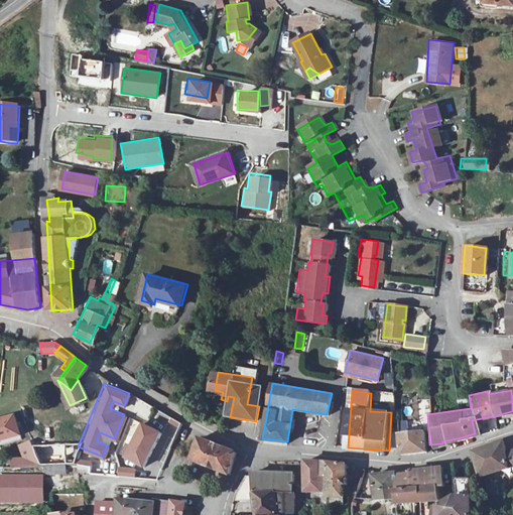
[(158,432),(168,415),(156,409),(147,425),(158,432)]
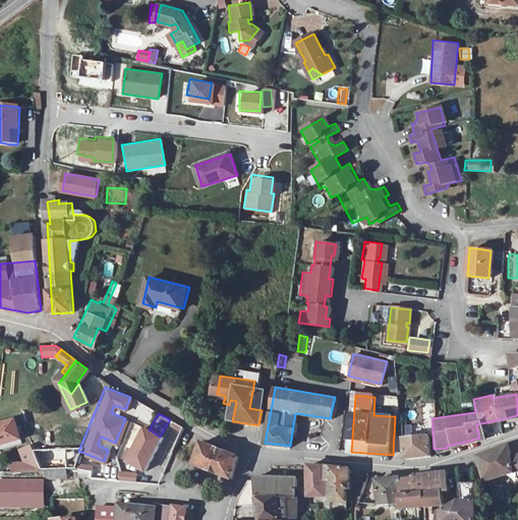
[(0,443),(19,439),(15,420),(0,423),(0,443)]
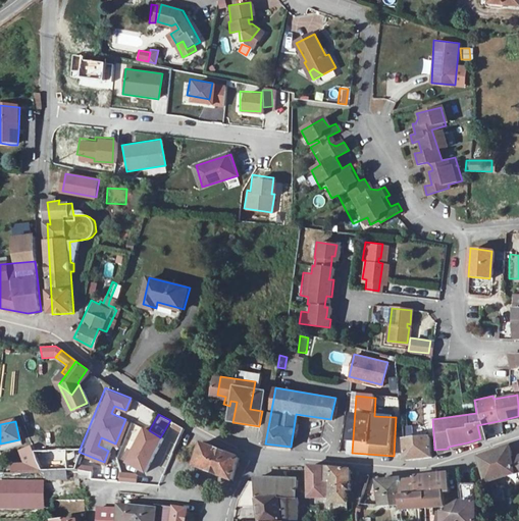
[(168,424),(178,429),(179,426),(170,421),(168,424)]
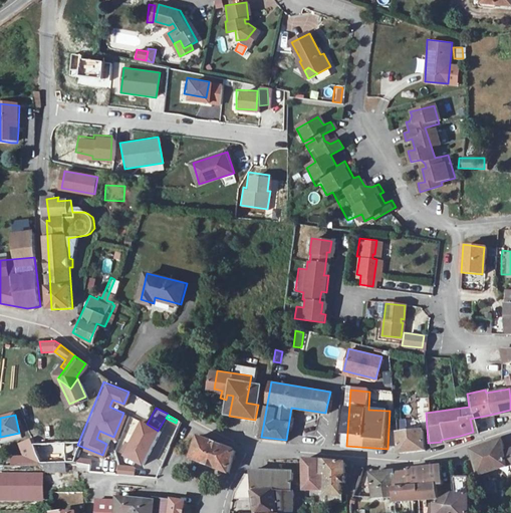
[(147,424),(142,421),(123,453),(141,462),(158,431),(147,424)]
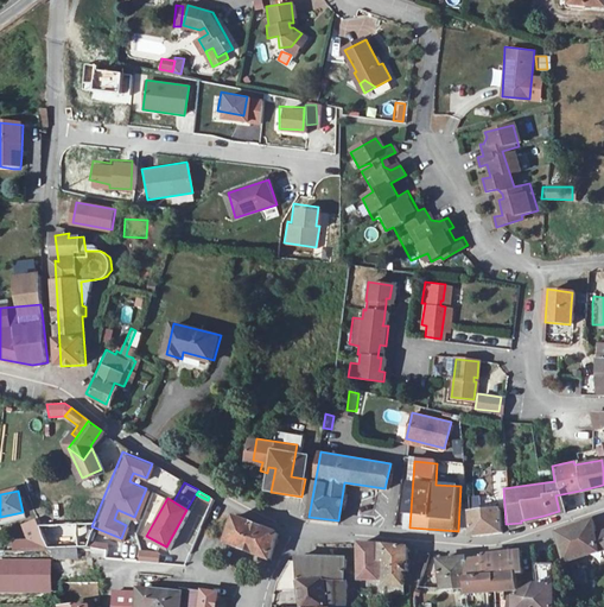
[(474,535),(487,533),(503,532),(501,509),(487,510),(484,510),(472,511),(474,535)]
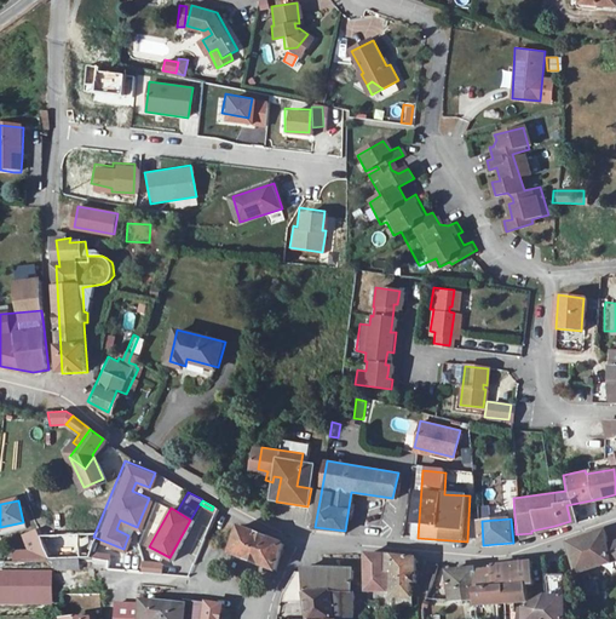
[(274,568),(282,542),(237,526),(229,552),(274,568)]
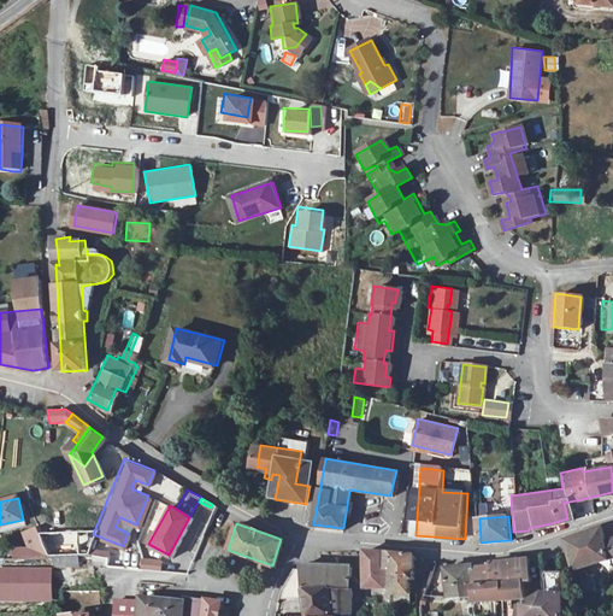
[(612,526),(565,544),(573,572),(612,559),(612,526)]
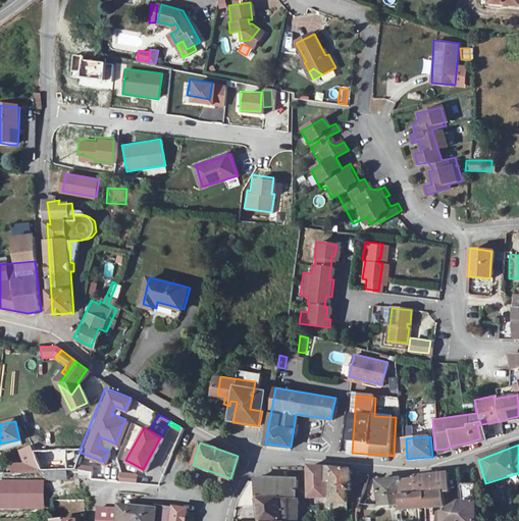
[(80,469),(90,470),(91,463),(81,462),(80,469)]
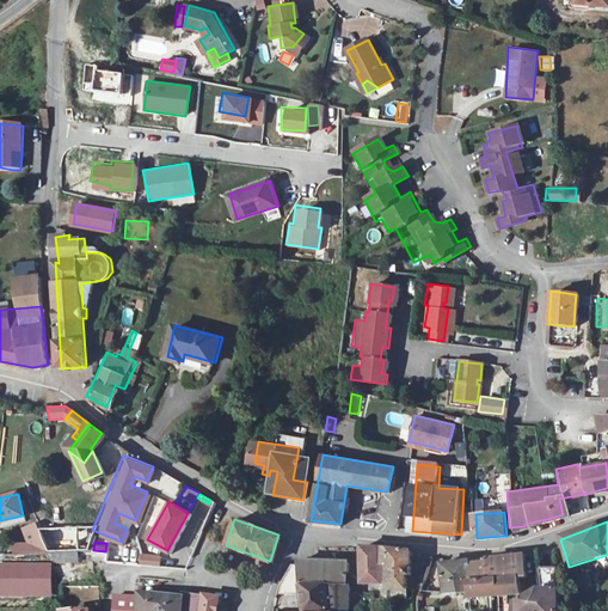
[(419,555),(381,550),(362,550),(361,586),(386,587),(386,593),(386,602),(405,602),(406,578),(410,578),(411,566),(417,566),(419,555)]
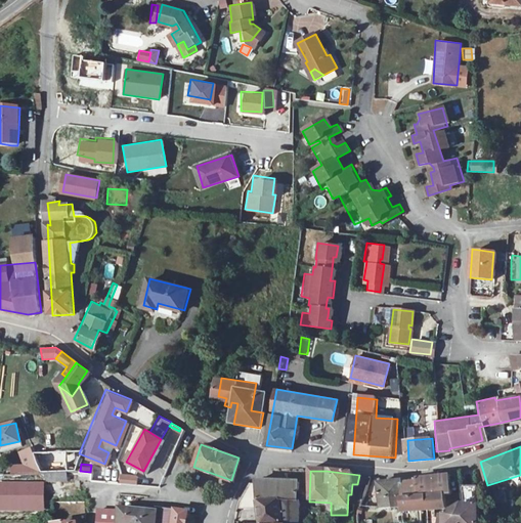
[(449,494),(447,474),(417,478),(418,482),(408,483),(407,480),(378,483),(380,508),(402,507),(402,511),(444,509),(444,500),(446,500),(446,497),(443,497),(443,495),(449,494)]
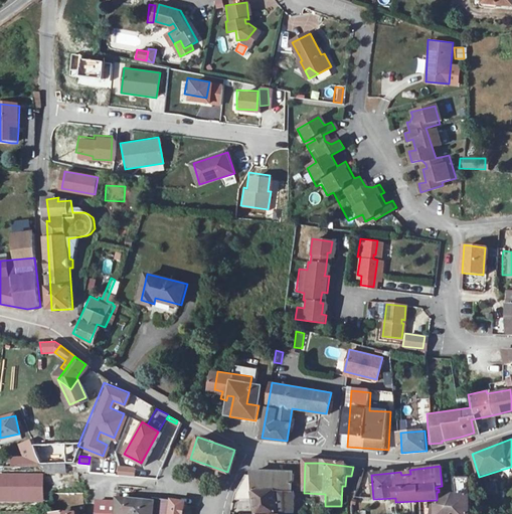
[(66,475),(65,467),(47,468),(47,476),(66,475)]
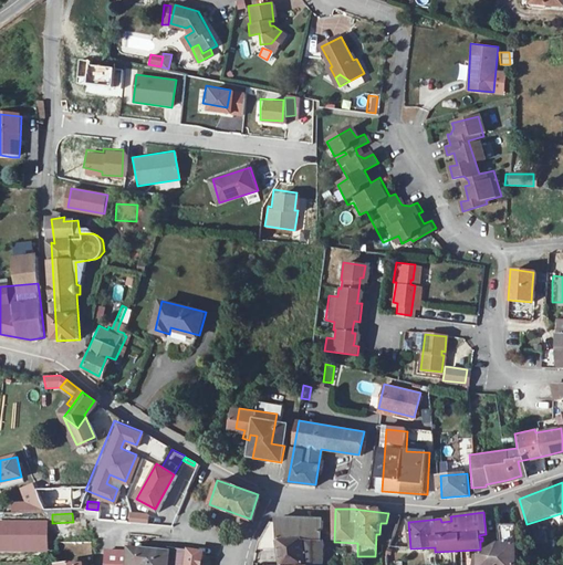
[(128,522),(145,523),(146,515),(128,513),(128,522)]
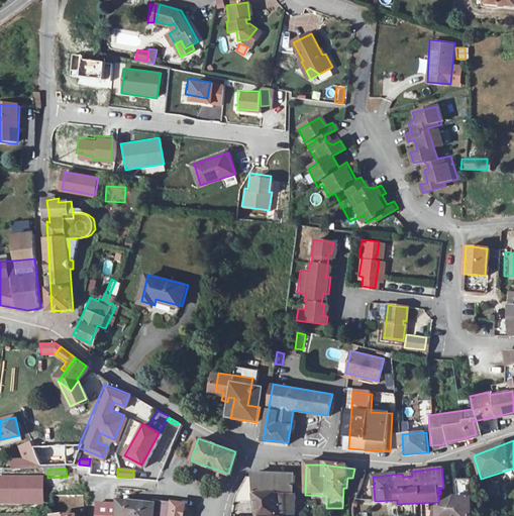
[(280,515),(281,515),(294,515),(297,494),(294,494),(296,474),(252,473),(254,494),(255,494),(259,513),(254,514),(253,515),(280,515)]
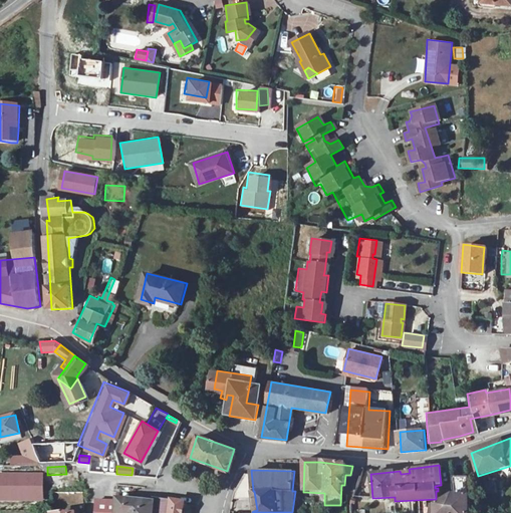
[(0,498),(16,497),(15,474),(0,473),(0,498)]
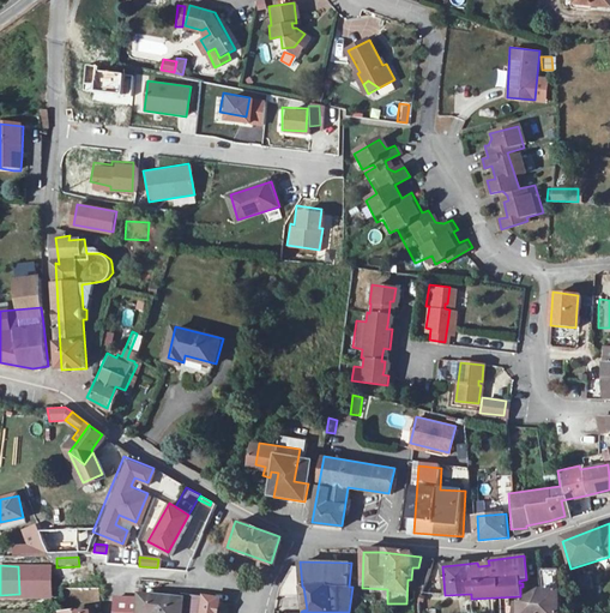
[(521,612),(559,612),(560,594),(559,569),(539,571),(543,593),(523,605),(521,612)]
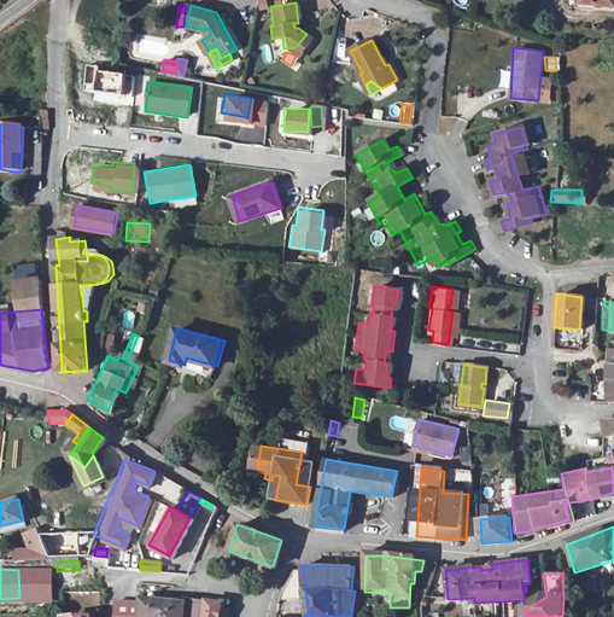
[(214,616),(216,604),(200,601),(187,599),(180,606),(135,599),(135,616),(127,616),(126,616),(214,616)]
